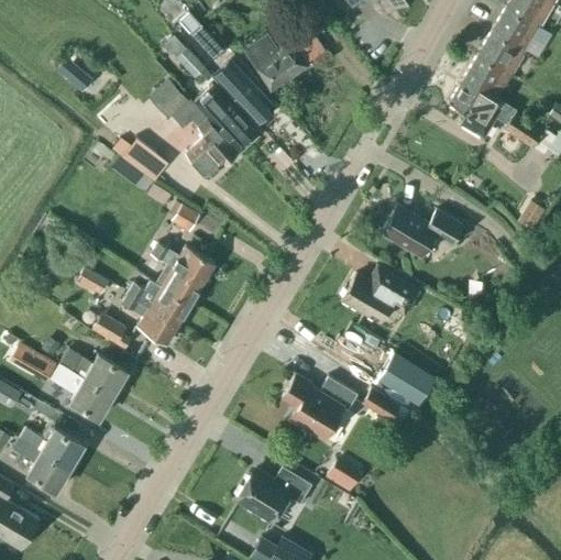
[(307,0),(314,10),(322,4),(319,0),(307,0)]
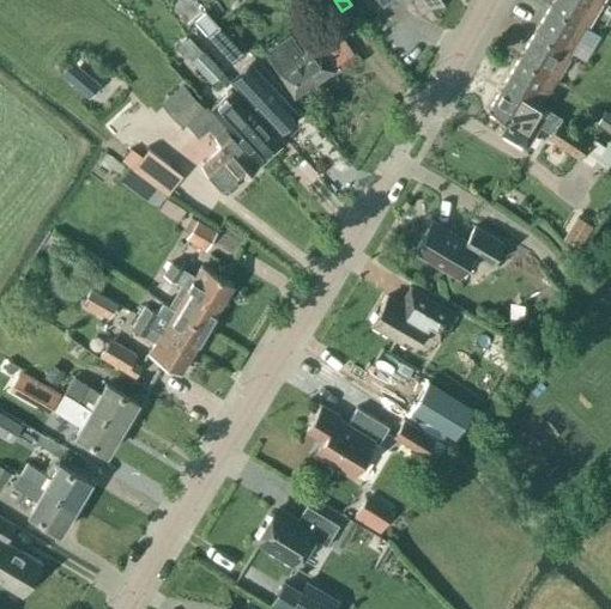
[(588,30),(604,5),(596,0),(557,0),(552,8),(588,30)]
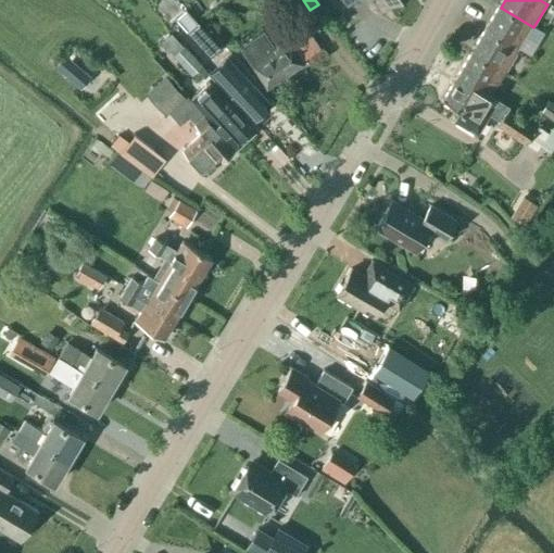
[(487,32),(519,50),(533,27),(501,8),(487,32)]
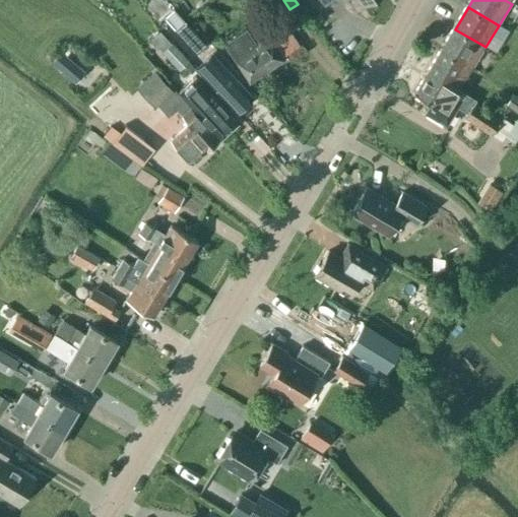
[(275,37),(284,51),(301,40),(292,25),(275,37)]
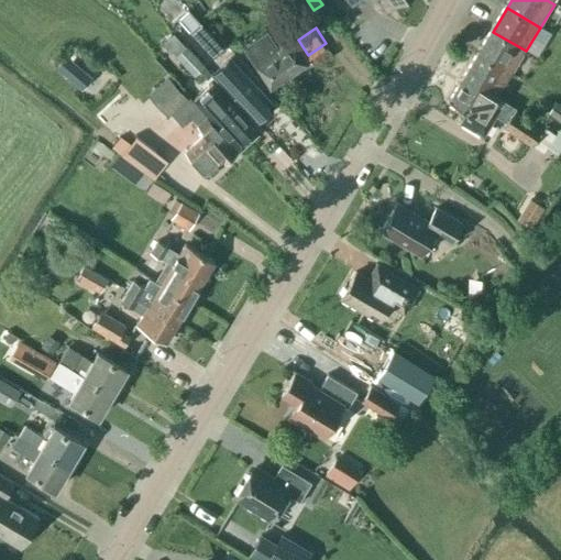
[(512,75),(526,51),(493,32),(479,55),(512,75)]
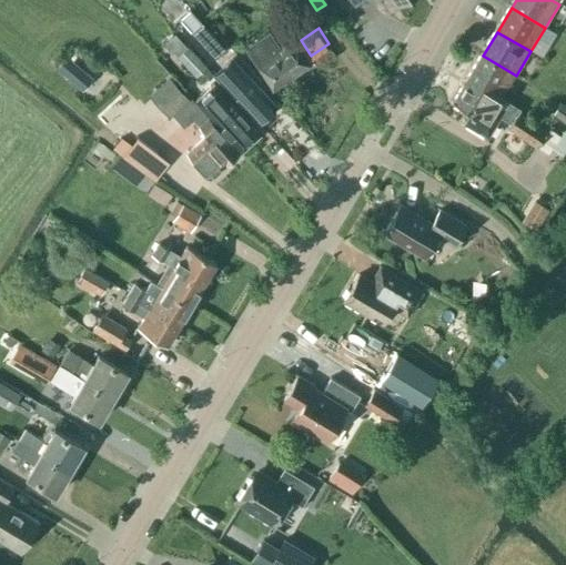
[(291,36),(253,60),(274,92),(312,67),(291,36)]
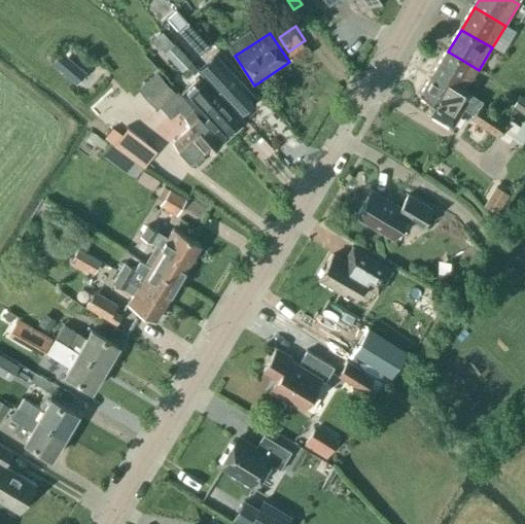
[(166,47),(182,69),(194,60),(176,38),(166,47)]
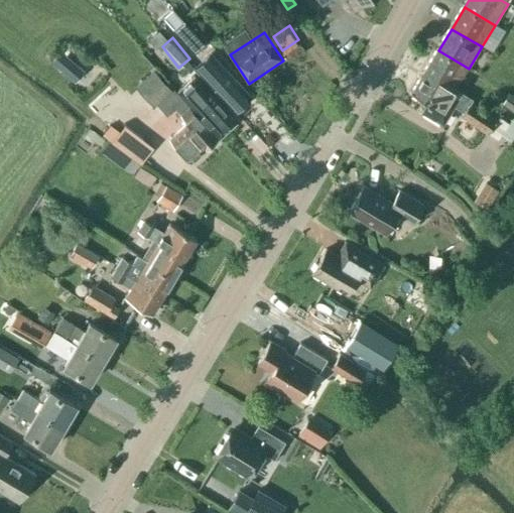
[(194,48),(207,62),(216,54),(204,40),(194,48)]
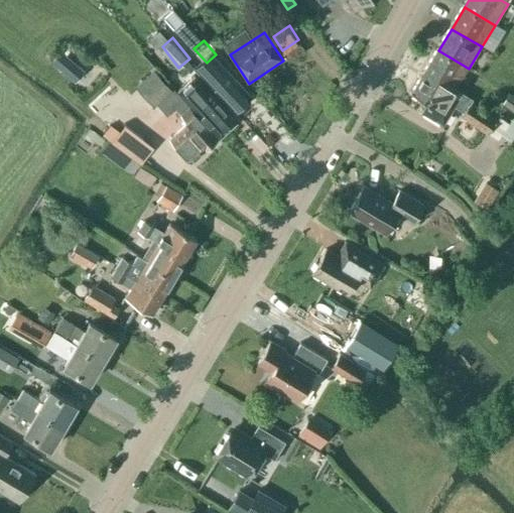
[(470,105),(472,101),(455,91),(469,69),(438,50),(413,94),(412,94),(412,95),(428,105),(424,111),(425,115),(441,125),(445,124),(456,108),(466,113),(463,118),(489,136),(489,135),(499,141),(502,135),(512,142),(513,140),(513,121),(511,124),(500,118),(498,122),(470,105)]
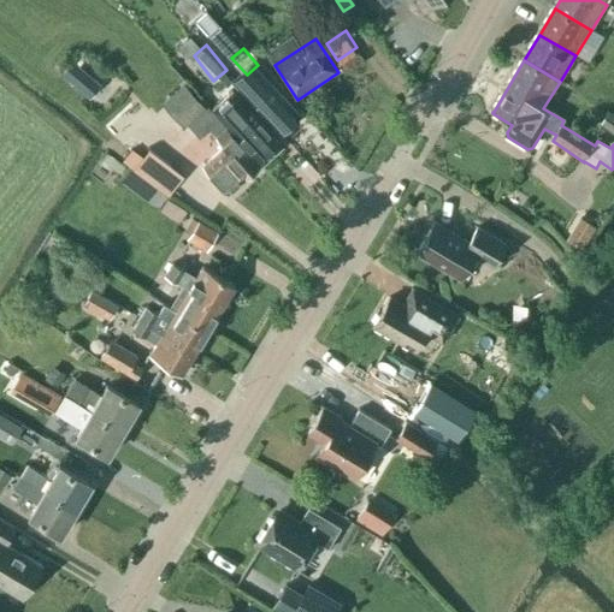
[(184,87),(163,106),(186,130),(188,128),(200,142),(223,123),(210,108),(207,111),(184,87)]
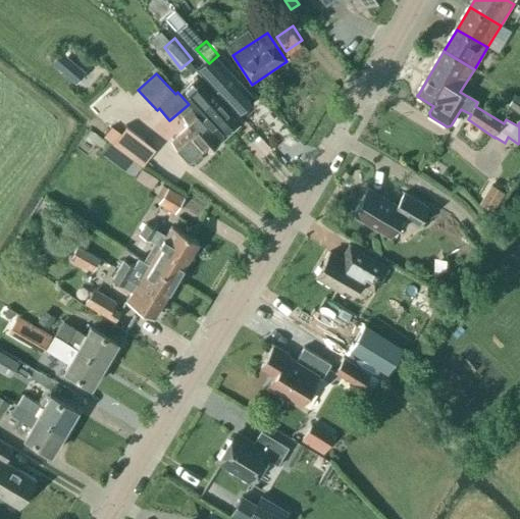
[(232,75),(216,91),(239,115),(255,100),(232,75)]
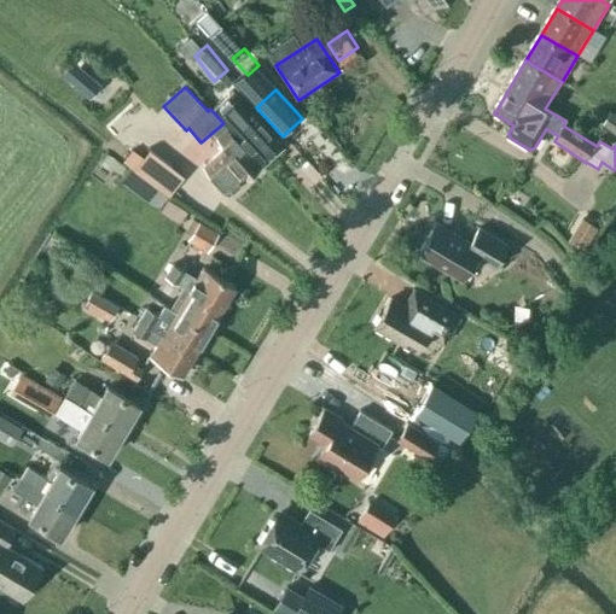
[(603,126),(615,134),(615,115),(611,112),(603,126)]
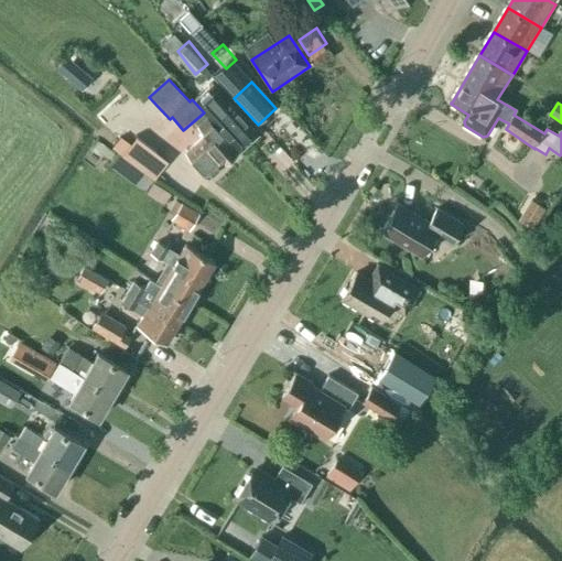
[(233,106),(215,122),(239,149),(257,132),(233,106)]
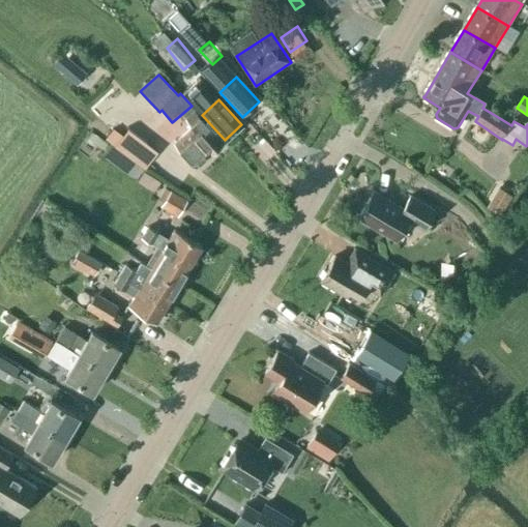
[(211,127),(205,133),(198,125),(177,145),(198,169),(226,144),(211,127)]
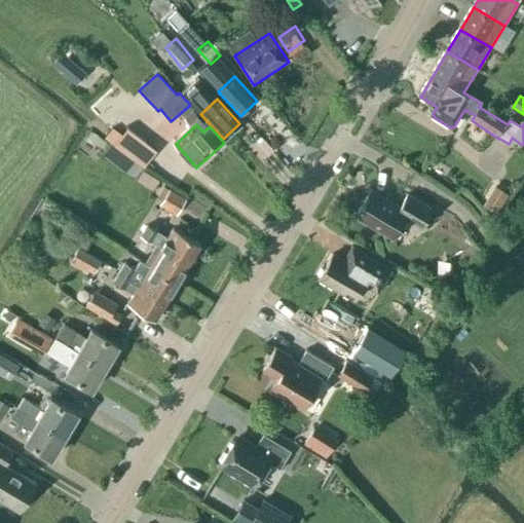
[(131,125),(117,145),(145,162),(158,143),(131,125)]
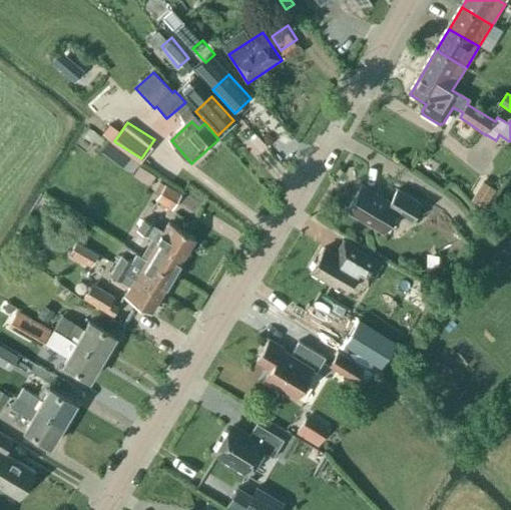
[(141,162),(135,173),(150,182),(156,171),(141,162)]
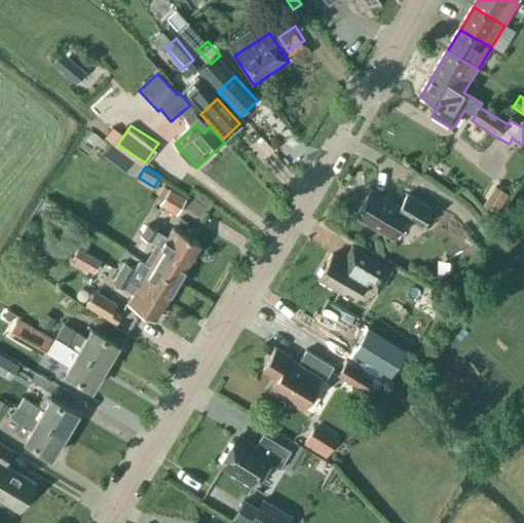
[(503,185),(490,191),(495,201),(509,195),(503,185)]
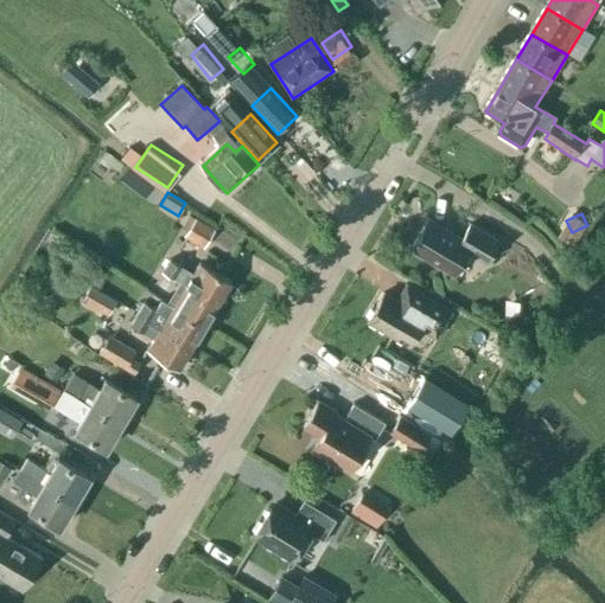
[(185,238),(205,250),(216,231),(197,219),(185,238)]
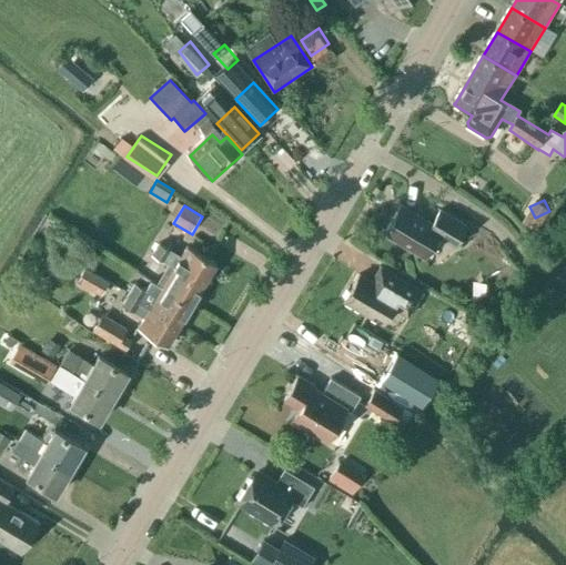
[(426,260),(438,239),(456,249),(468,229),(442,212),(434,225),(402,208),(385,235),(426,260)]
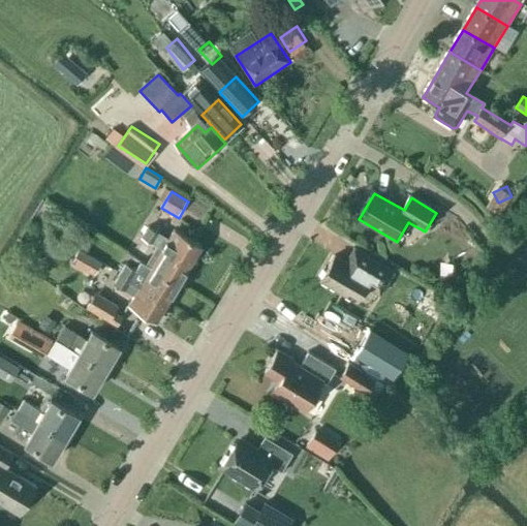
[(180,285),(191,267),(203,247),(176,231),(169,241),(150,228),(137,248),(149,254),(158,259),(153,269),(180,285)]
